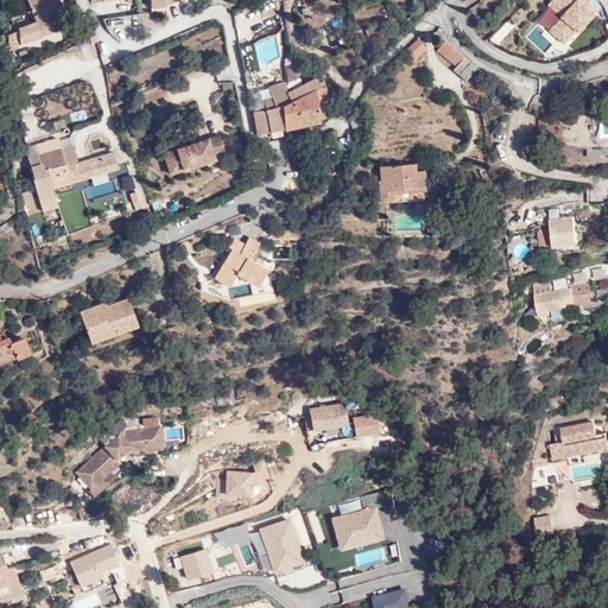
[(25,0),(31,13),(37,30),(56,23),(54,18),(64,12),(58,0),(25,0)]
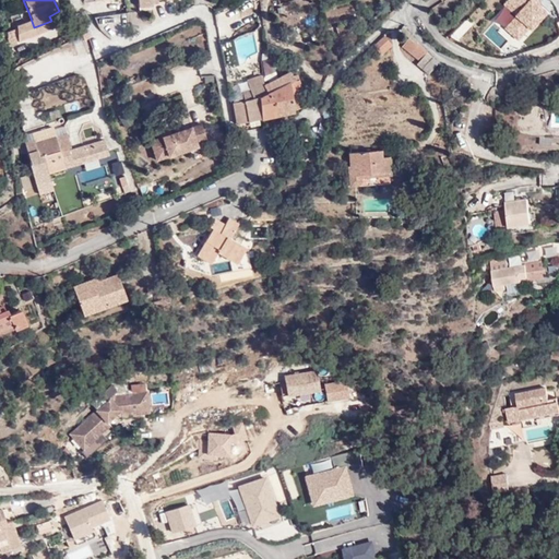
[(509,0),(521,11),(525,7),(532,13),(539,4),(534,0),(509,0)]
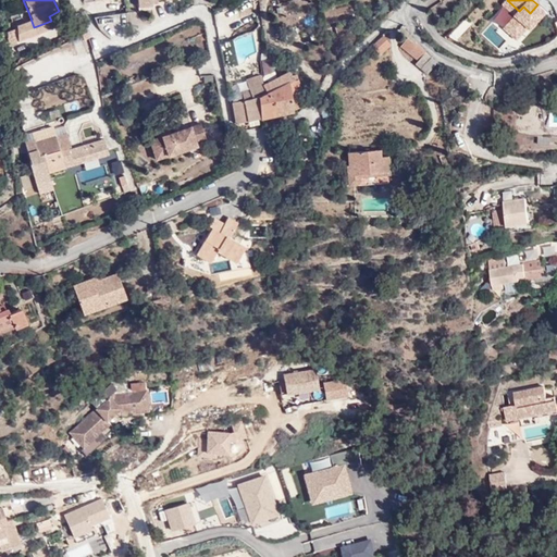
[(3,33),(4,40),(34,27),(28,12),(16,16),(14,27),(3,33)]
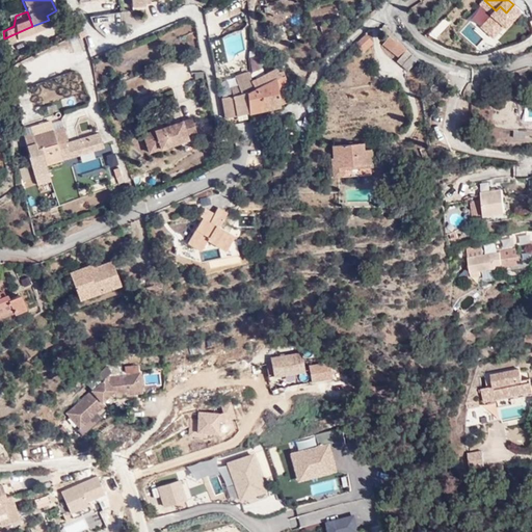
[(97,28),(109,26),(108,19),(96,21),(97,28)]
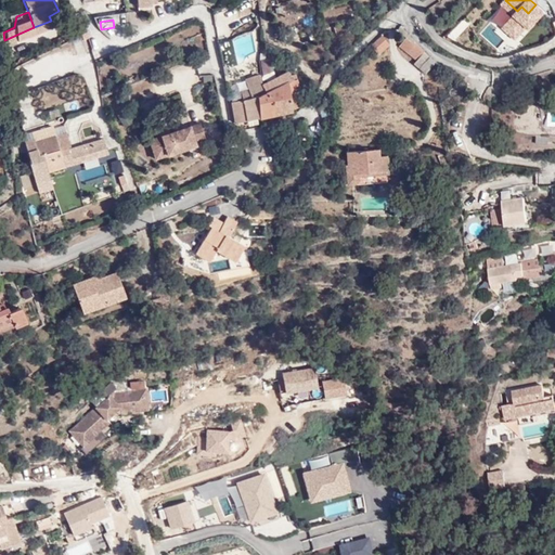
[(347,21),(334,24),(337,33),(349,28),(347,21)]
